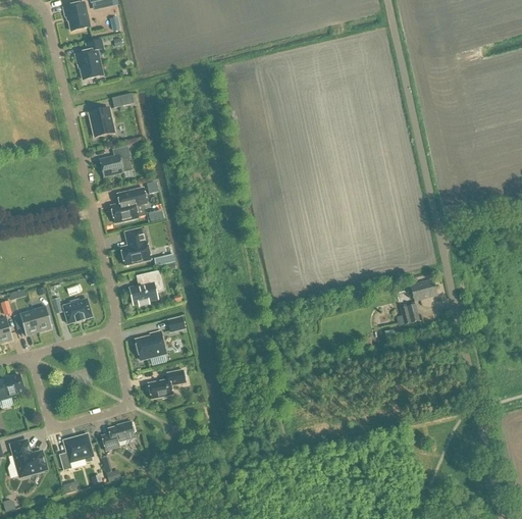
[(91,0),(91,1),(93,9),(113,5),(112,0),(91,0)]
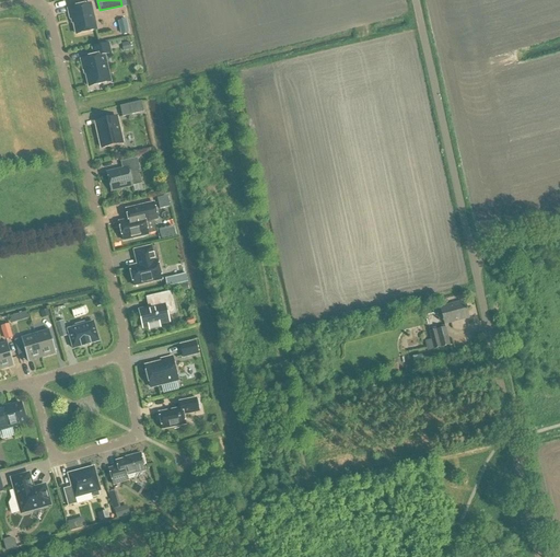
[(90,2),(69,7),(71,18),(73,16),(77,32),(96,27),(90,2)]
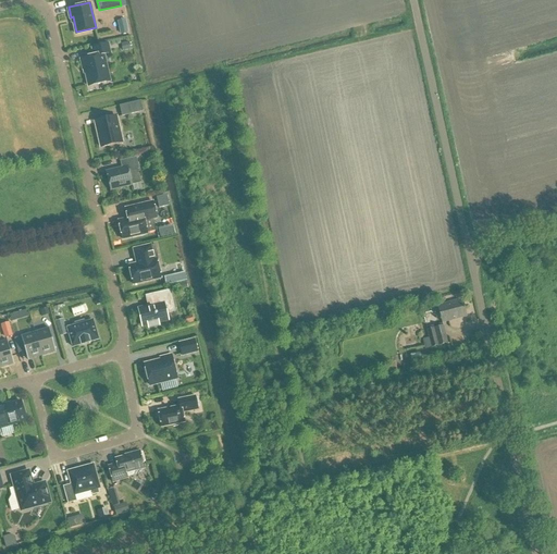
[(128,39),(121,41),(123,49),(131,47),(128,39)]
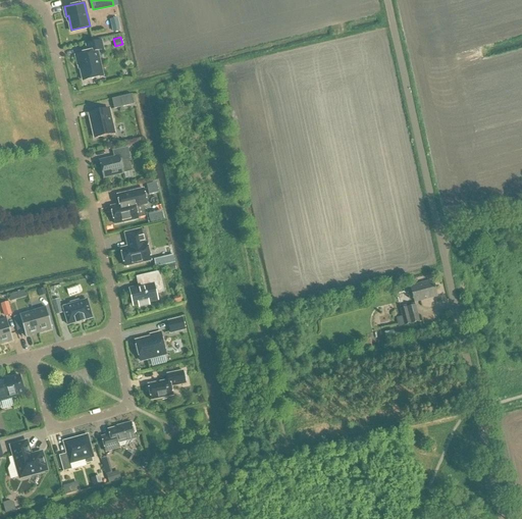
[(75,53),(77,63),(80,62),(84,79),(102,74),(97,49),(102,48),(101,40),(87,43),(89,50),(75,53)]
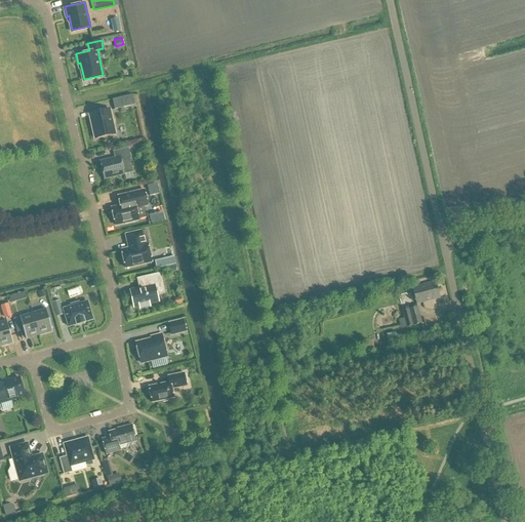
[(128,94),(112,97),(115,108),(130,104),(128,94)]
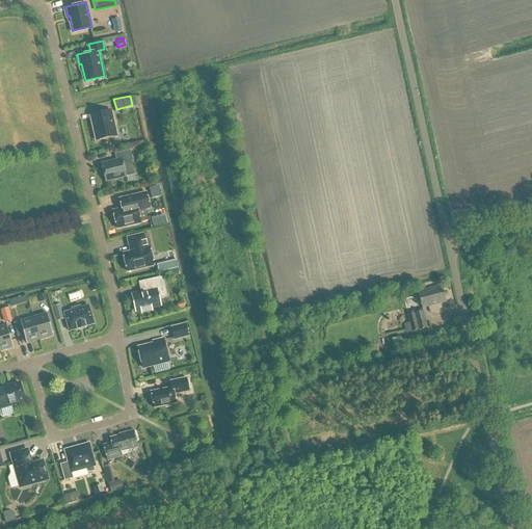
[(97,139),(116,134),(111,109),(90,113),(97,139)]
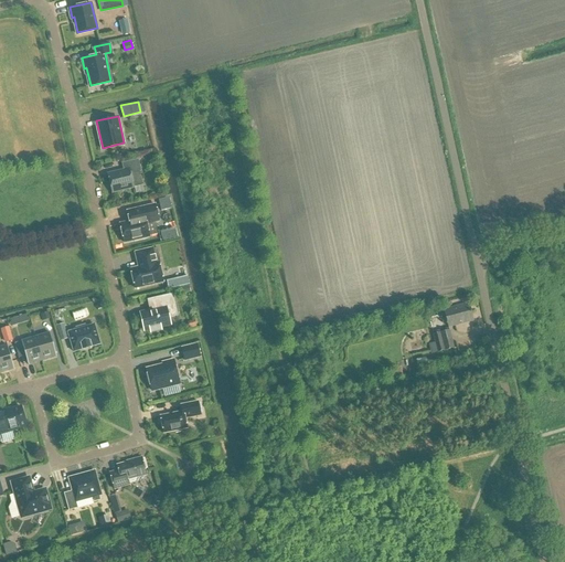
[(124,169),(108,172),(113,190),(134,186),(142,183),(139,170),(141,170),(139,158),(123,161),(124,169)]
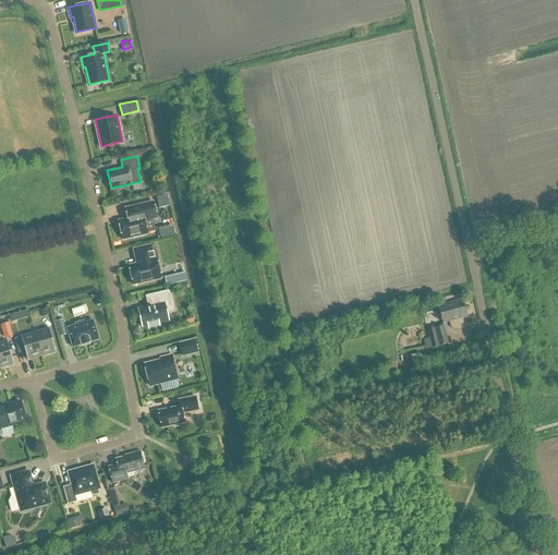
[(167,193),(165,193),(157,195),(159,206),(168,205),(170,204),(167,193)]
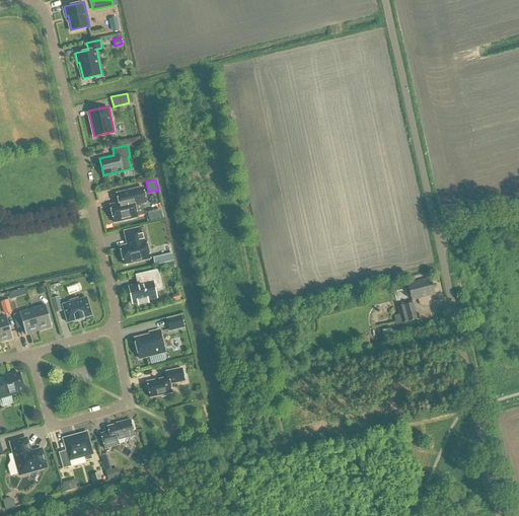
[(110,204),(115,221),(138,215),(135,204),(146,201),(143,186),(127,190),(129,200),(110,204)]
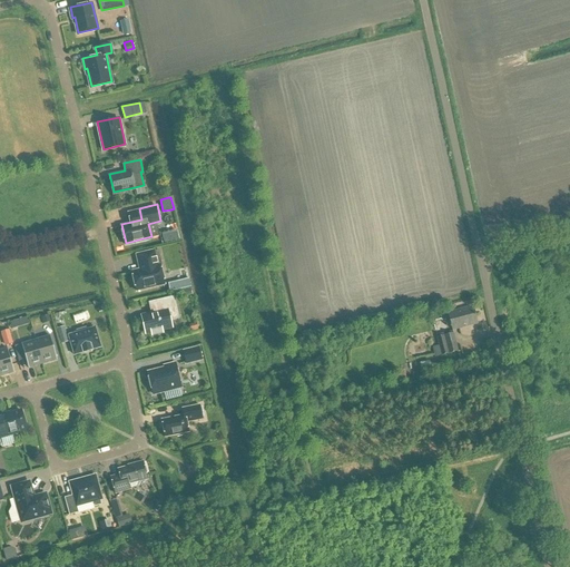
[(178,237),(179,237),(176,228),(161,232),(164,241),(178,237)]
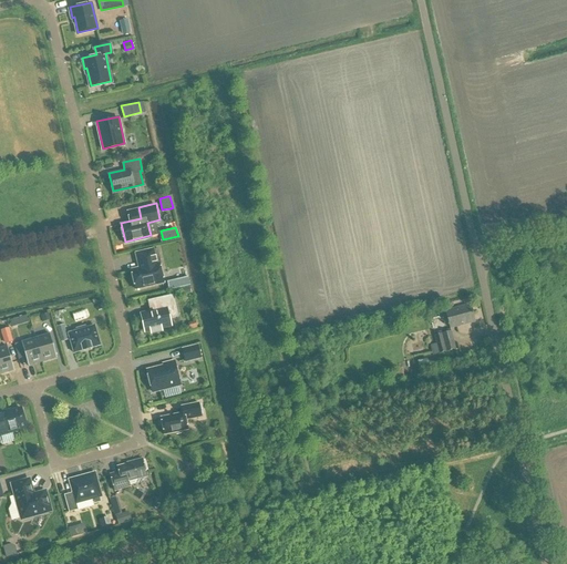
[(141,266),(131,268),(135,287),(164,280),(160,263),(162,263),(158,247),(136,252),(136,253),(140,252),(143,264),(141,266)]
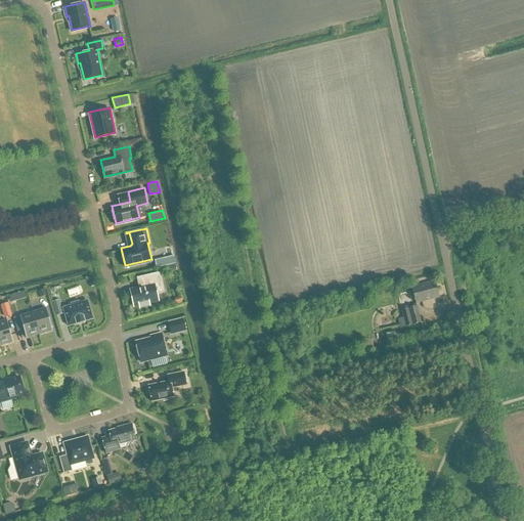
[(173,255),(162,257),(163,264),(174,262),(176,262),(174,254),(173,255)]
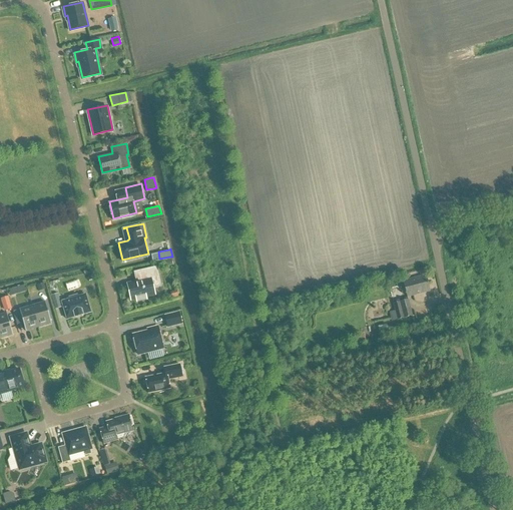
[(172,264),(173,264),(171,258),(162,260),(163,266),(172,264)]
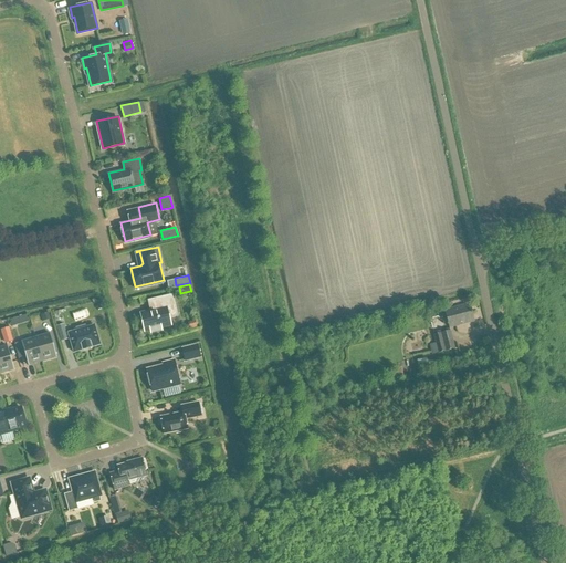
[(140,312),(145,330),(150,327),(152,331),(161,329),(160,325),(170,323),(169,316),(178,314),(173,292),(153,298),(156,308),(140,312)]
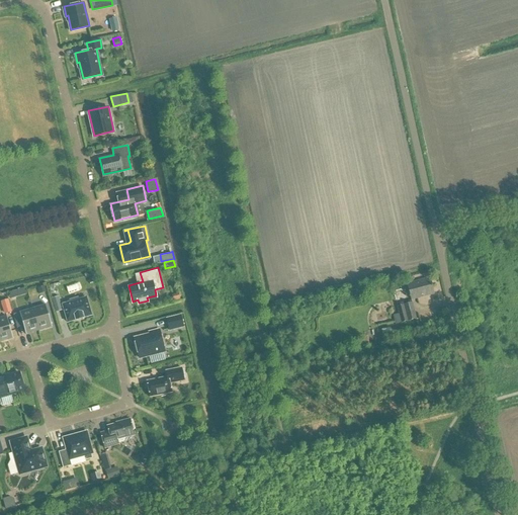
[(427,280),(426,276),(407,281),(411,298),(434,292),(431,279),(427,280)]
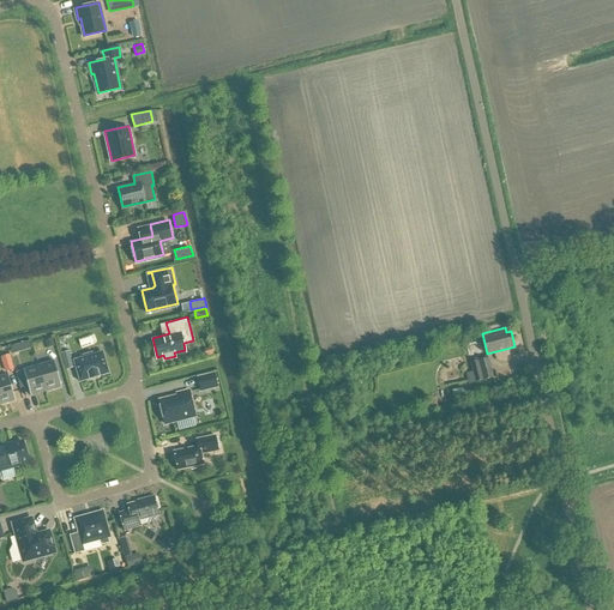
[(44,338),(47,345),(55,343),(53,336),(44,338)]
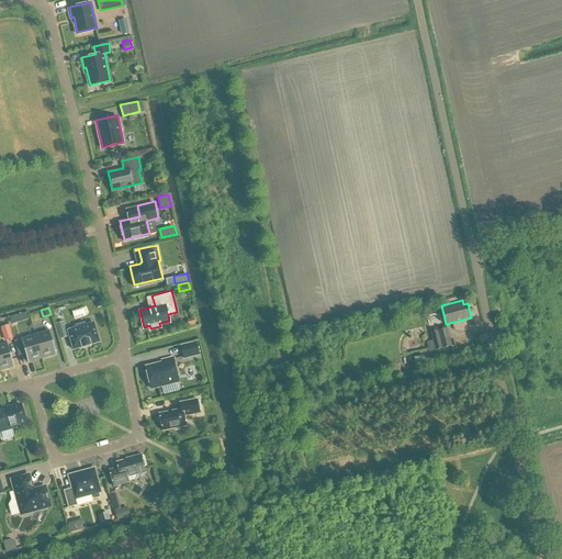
[(18,313),(10,315),(12,322),(20,320),(18,313)]
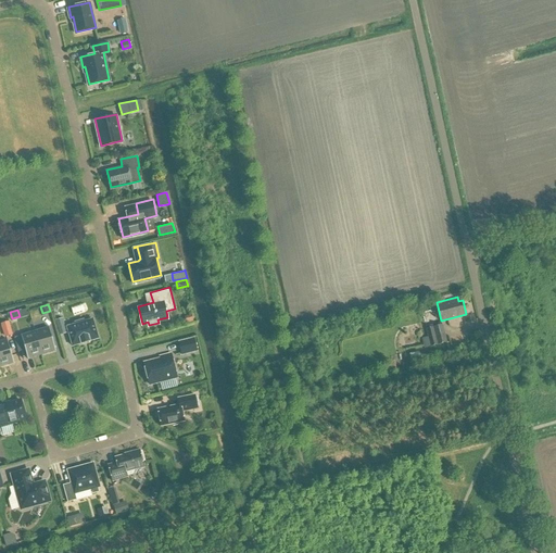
[(55,318),(55,321),(60,334),(66,331),(62,316),(55,318)]
